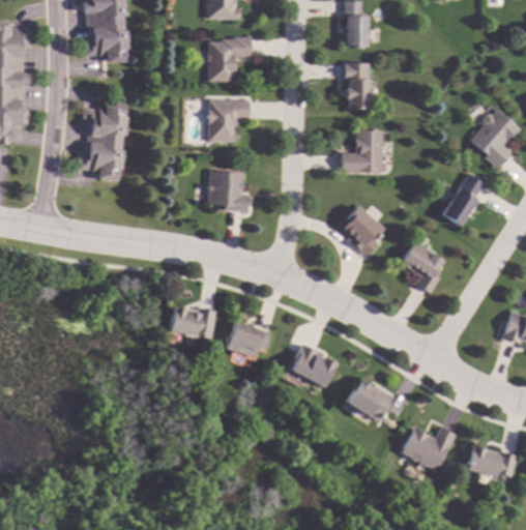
[(126,0),(128,16),(124,16),(125,31),(128,30),(129,50),(126,50),(127,62),(109,63),(109,60),(103,60),(101,60),(101,56),(88,56),(86,57),(85,40),(85,39),(92,38),(91,27),(89,27),(88,12),(85,13),(85,12),(84,4),(84,3),(90,3),(89,0),(126,0)]
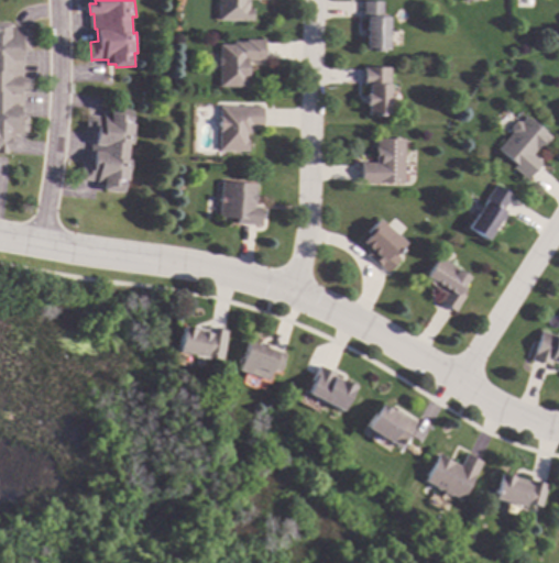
[(251,0),(251,9),(256,9),(255,21),(221,21),(221,0),(251,0)]
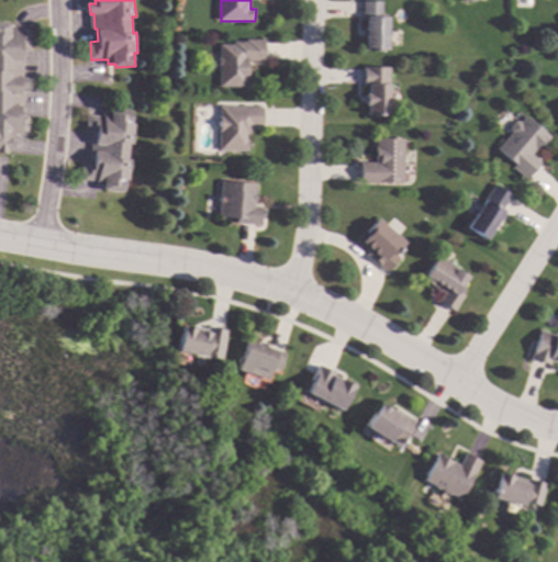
[(384,18),(390,18),(390,49),(368,49),(368,18),(366,18),(366,1),(384,1),(384,18)]
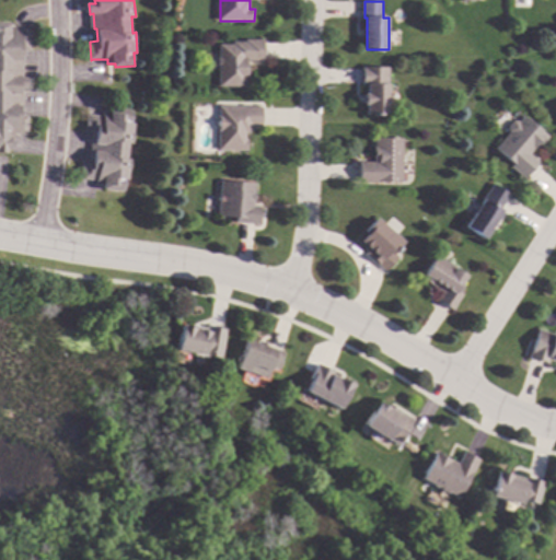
[(13,26),(18,26),(20,26),(20,32),(33,32),(35,32),(34,49),(34,51),(27,50),(27,77),(29,77),(29,78),(29,89),(25,89),(25,116),(31,116),(31,135),(30,135),(16,135),(16,139),(15,139),(12,139),(12,149),(8,149),(8,153),(0,153),(0,23),(13,23),(13,26)]
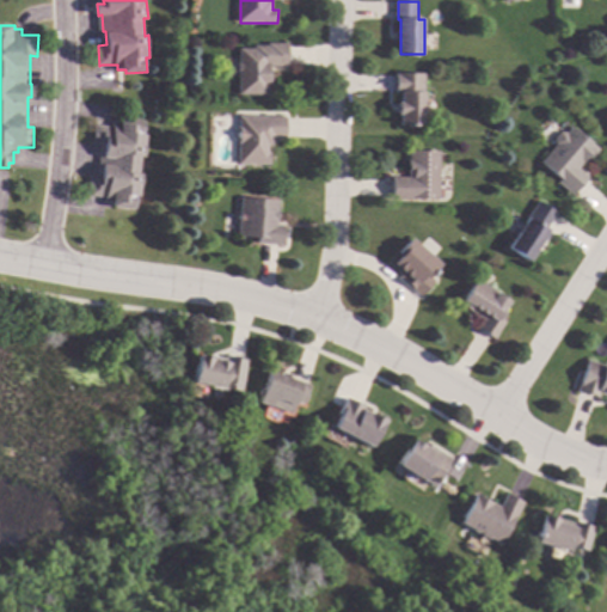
[(289,43),(289,47),(289,63),(289,67),(273,67),(273,85),(270,85),(270,95),(241,93),(243,48),(257,48),(257,46),(270,46),(270,43),(289,43)]
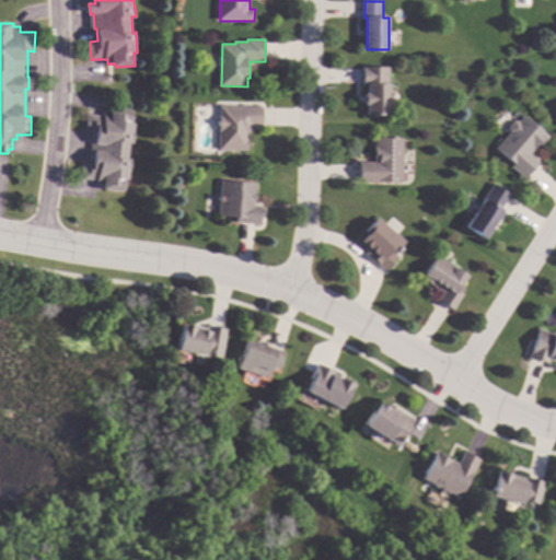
[(391,114),(369,114),(369,104),(366,104),(367,94),(368,94),(369,85),(365,85),(365,83),(365,69),(365,67),(391,67),(391,114)]
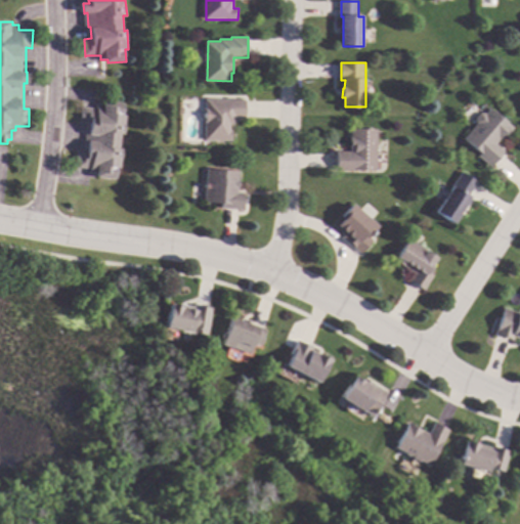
[(248,100),(247,118),(247,119),(236,119),(236,125),(231,125),(231,130),(233,130),(233,140),(214,140),(207,140),(208,102),(208,101),(208,99),(248,99),(248,100)]
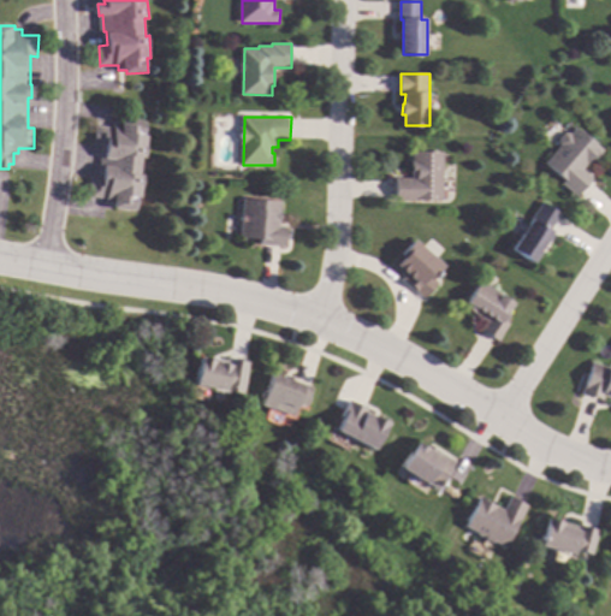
[(148,122),(147,135),(150,135),(148,158),(144,157),(143,175),(146,175),(143,199),(140,197),(138,207),(110,203),(108,203),(110,199),(93,196),(94,176),(102,177),(106,147),(98,147),(98,146),(100,126),(101,126),(117,128),(117,122),(120,123),(125,123),(125,119),(148,122)]
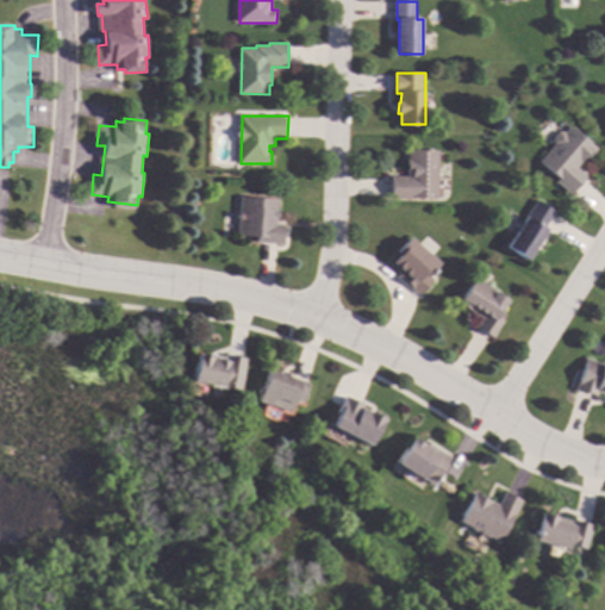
[(599,149),(591,159),(590,156),(579,168),(588,176),(586,179),(575,192),(573,194),(559,182),(561,178),(542,163),(557,143),(555,142),(555,138),(561,132),(565,131),(566,132),(573,125),(599,149)]
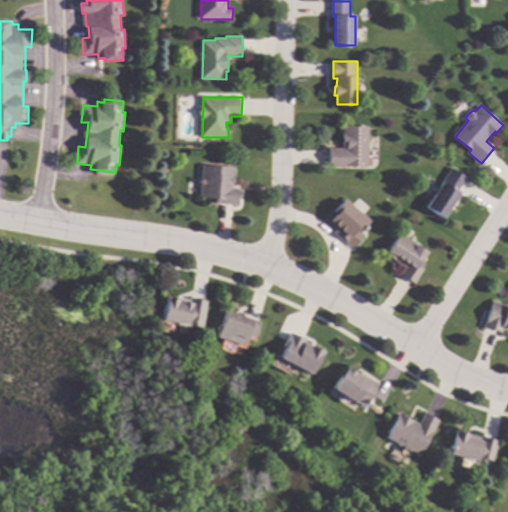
[(370,166),(331,166),(331,164),(331,151),(331,148),(344,148),(345,126),(371,127),(370,166)]
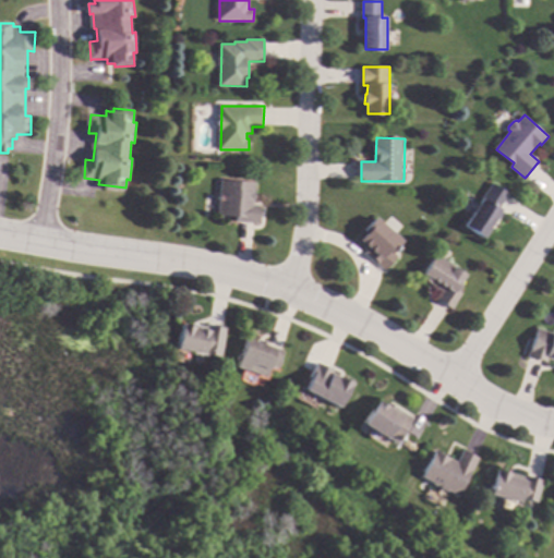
[(256,182),(255,205),(261,206),(260,223),(257,223),(244,222),(238,222),(238,216),(220,215),(223,180),(256,182)]
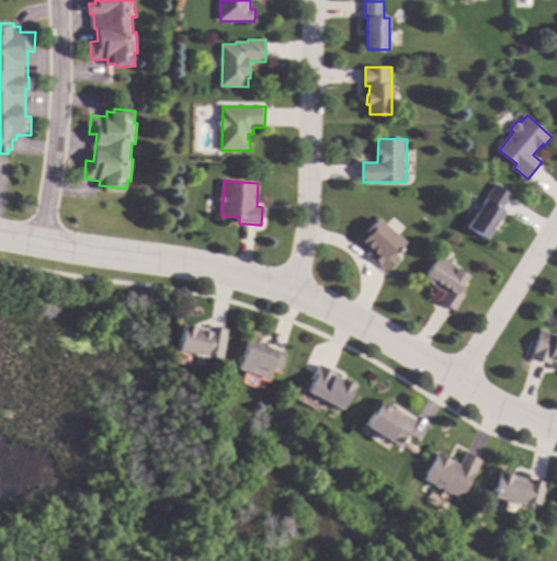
[(513,194),(512,195),(503,209),(502,209),(506,212),(488,239),(469,227),(497,184),(513,194)]
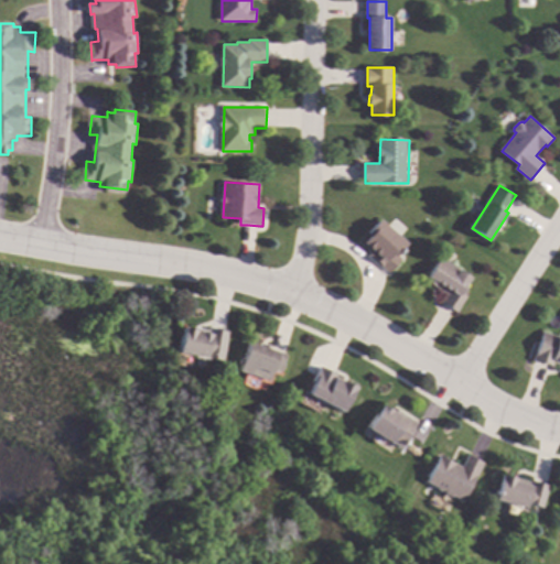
[(409,243),(399,255),(404,259),(392,272),(390,273),(372,256),(374,253),(373,252),(361,242),(369,232),(370,234),(383,219),(409,243)]
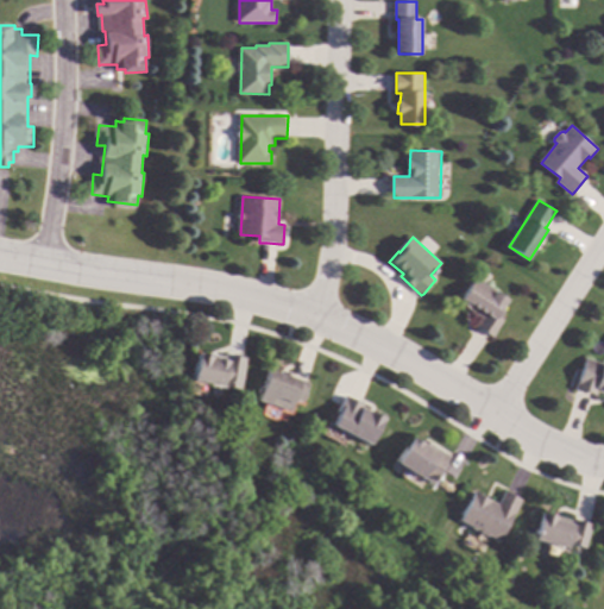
[(510,299),(504,309),(507,312),(503,318),(505,320),(495,338),(494,337),(480,328),(479,327),(484,319),(461,303),(477,278),(510,299)]
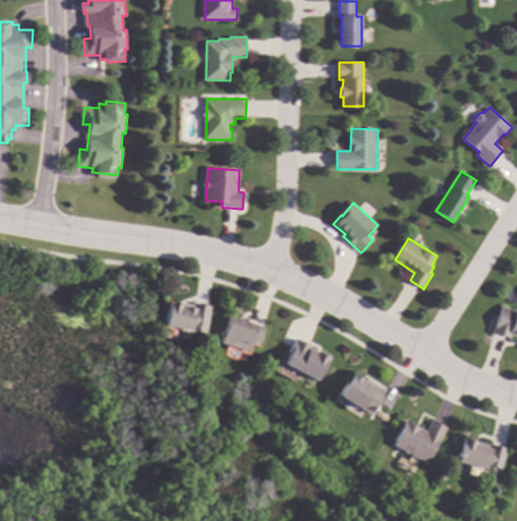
[(196,303),(210,305),(212,306),(207,333),(166,326),(170,302),(193,307),(194,303),(196,303)]
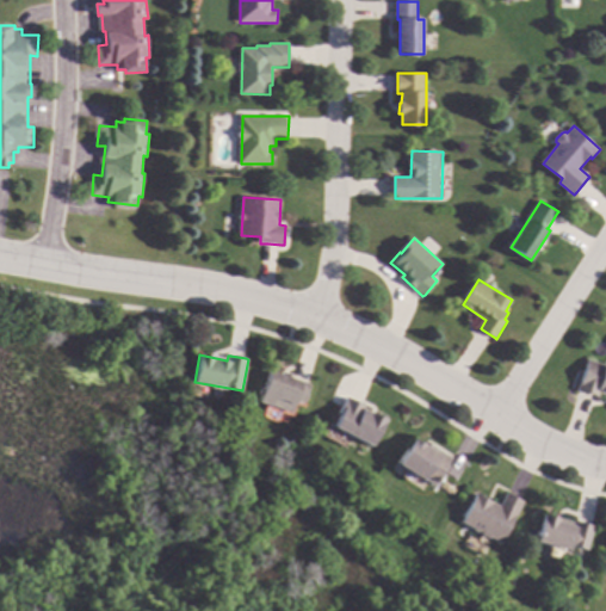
[(605,395),(601,394),(600,397),(597,396),(582,392),(580,390),(589,359),(605,364),(605,395)]
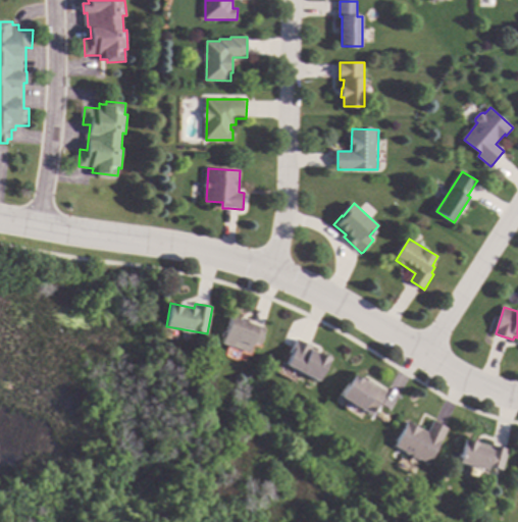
[(253,323),(258,325),(265,327),(266,327),(260,345),(254,343),(250,353),(222,344),(231,316),(253,323)]
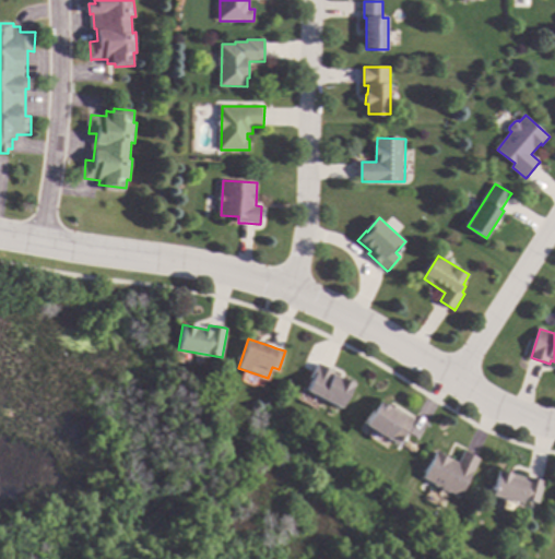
[(322,365),(333,370),(334,370),(333,373),(354,383),(342,408),(307,391),(321,364),(322,365)]
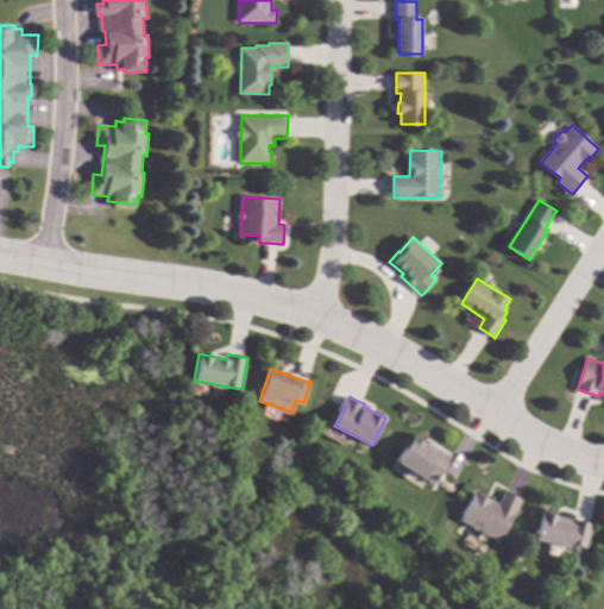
[(438,452),(441,450),(452,457),(444,471),(441,473),(434,487),(398,463),(414,438),(438,452)]
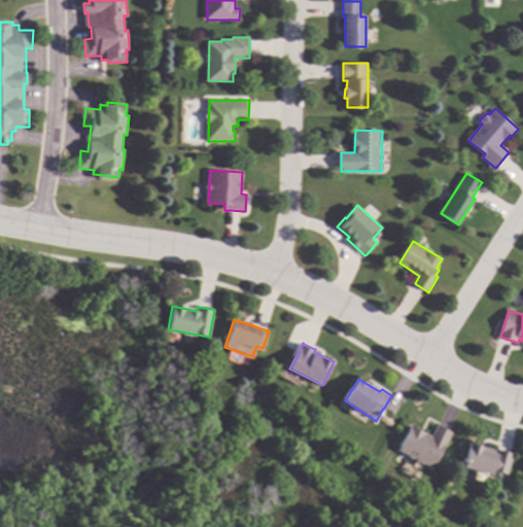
[(441,426),(451,431),(452,432),(433,468),(399,451),(412,426),(432,436),(439,425),(441,426)]
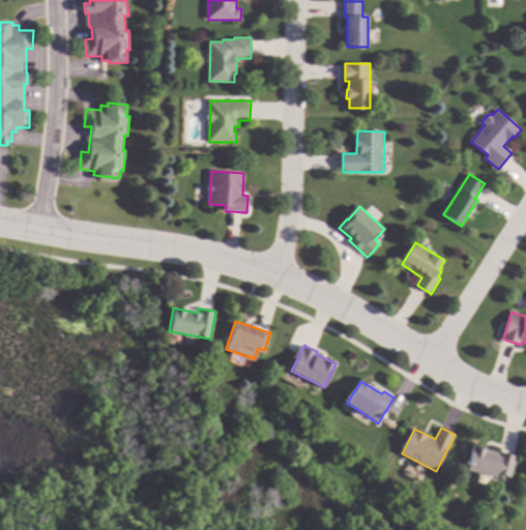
[(485,450),(485,452),(498,457),(499,454),(500,452),(516,457),(517,457),(510,477),(496,473),(494,478),(466,470),(473,446),(485,450)]
